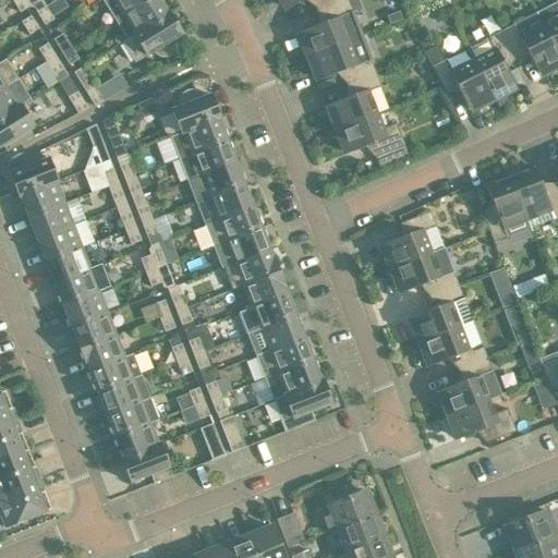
[(20,13),(28,8),(24,0),(12,0),(11,1),(20,13)]
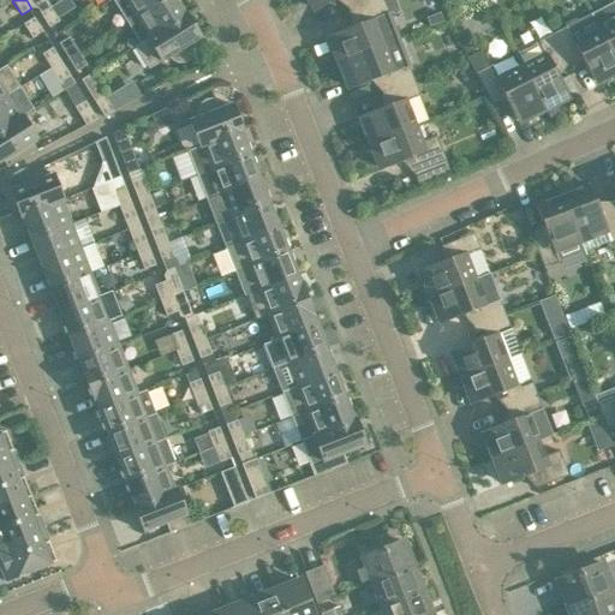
[(27,0),(31,9),(34,12),(37,11),(40,15),(51,7),(45,0),(27,0)]
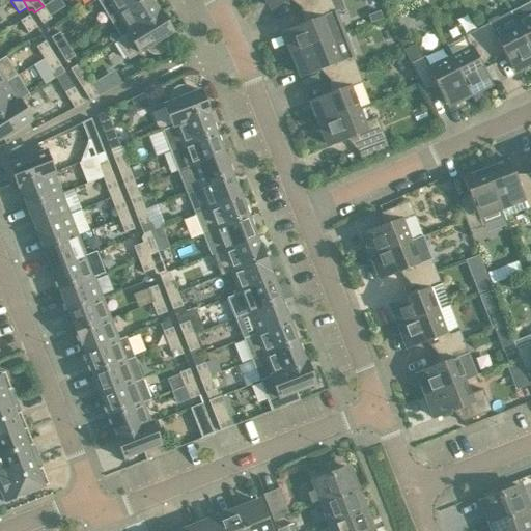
[(138,0),(96,0),(109,19),(138,0)]
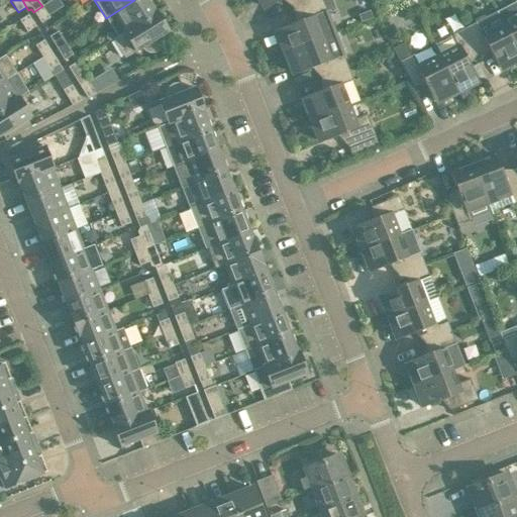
[(134,0),(106,18),(117,36),(156,13),(154,13),(146,0),(134,0)]
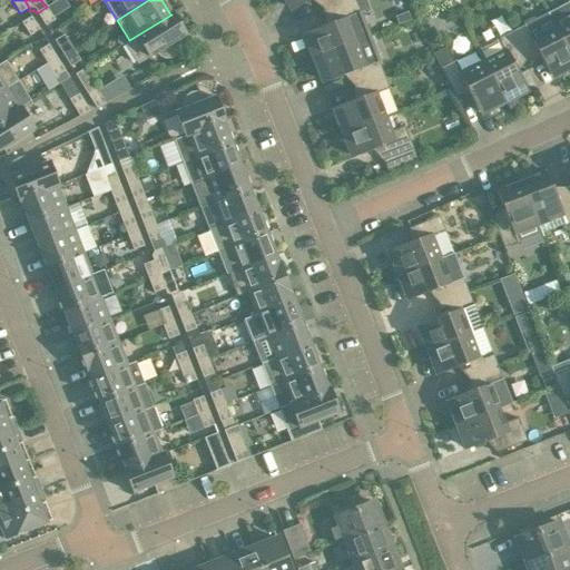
[(287,0),(294,10),(310,0),(317,0),(324,10),(342,0),(287,0)]
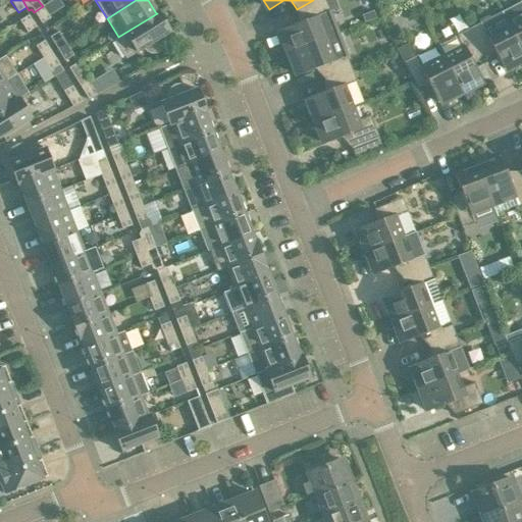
[(326,13),(320,0),(313,0),(297,9),(302,22),(279,31),(289,53),(337,35),(328,11),(326,13)]
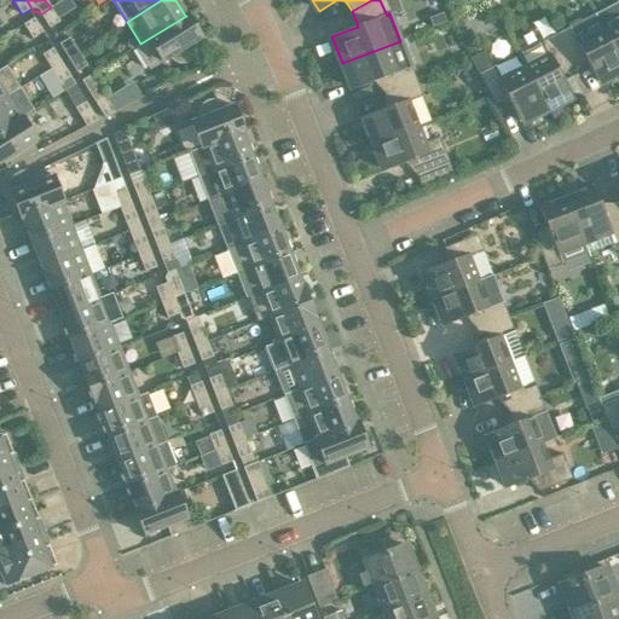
[(62,1),(51,7),(40,15),(48,29),(59,22),(56,16),(67,9),(62,1)]
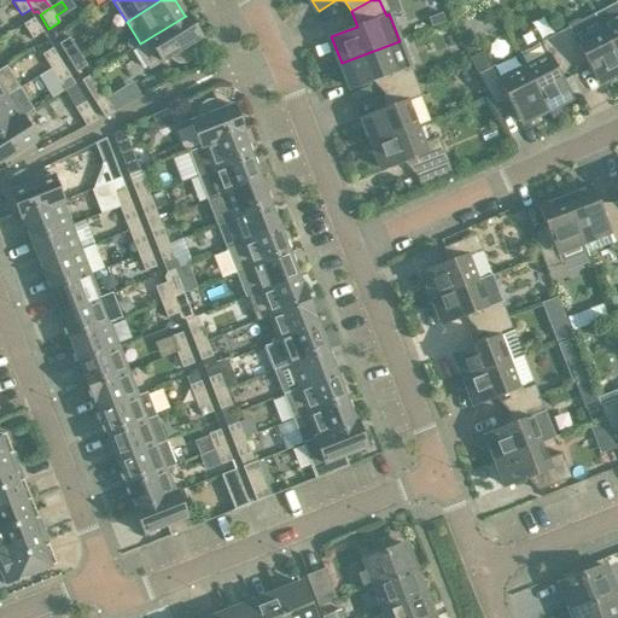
[(617,3),(617,1),(593,15),(617,63),(617,3)]
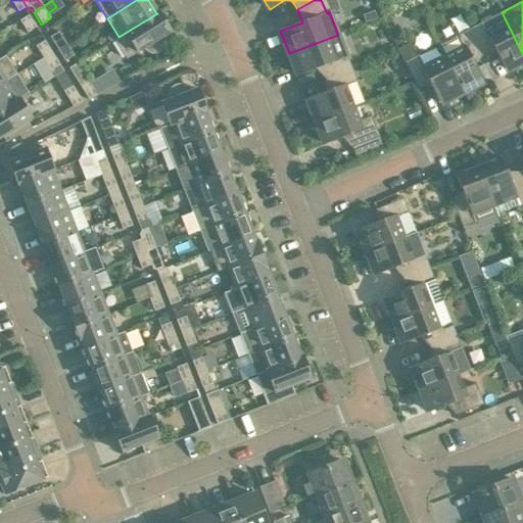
[(164,38),(163,36),(170,33),(157,12),(156,13),(157,13),(119,37),(120,38),(114,40),(127,59),(137,53),(143,49),(144,51),(145,52),(147,53),(148,54),(150,54),(152,55),(155,55),(157,54),(159,53),(161,52),(163,50),(163,49),(164,47),(165,45),(165,44),(165,42),(165,40),(164,38)]
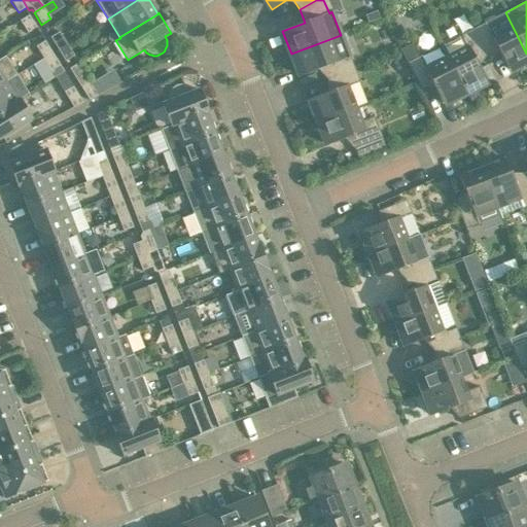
[(485,26),(473,32),(486,56),(497,49),(507,71),(526,60),(526,54),(505,12),(484,24),(485,26)]
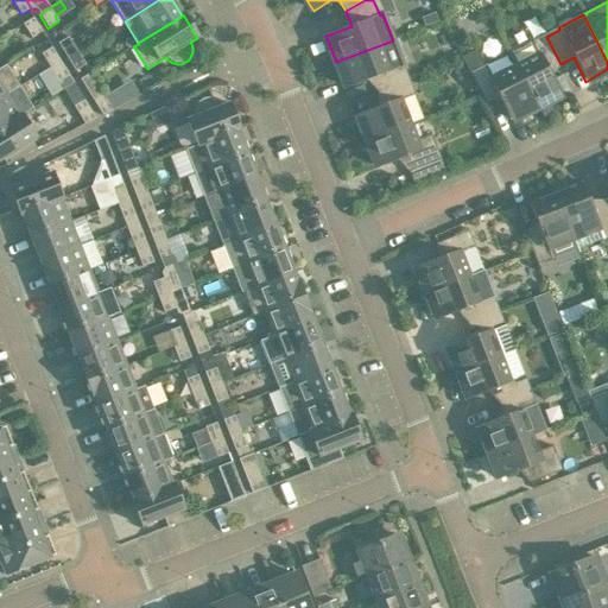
[(31,38),(42,32),(33,18),(23,25),(31,38)]
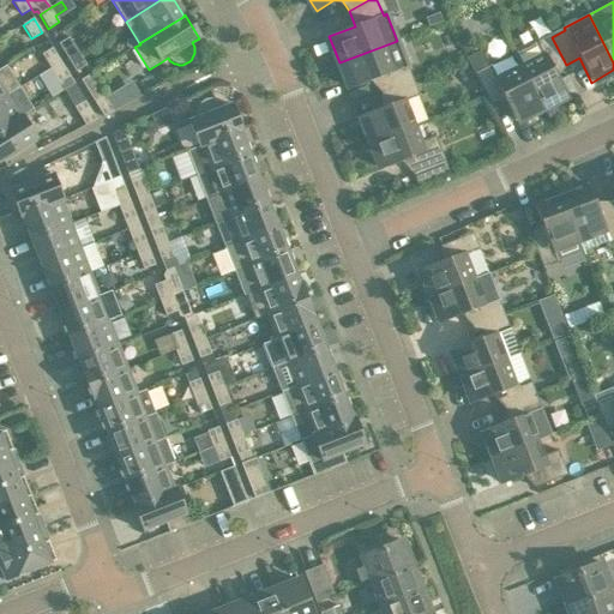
[(67,59),(78,52),(68,37),(58,44),(67,59)]
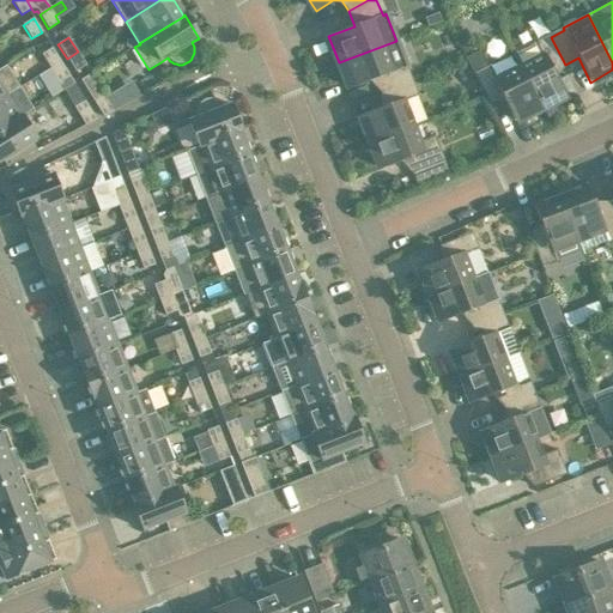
[(513,55),(519,67),(540,109),(565,96),(552,71),(565,65),(551,37),(538,44),(536,42),(513,55)]
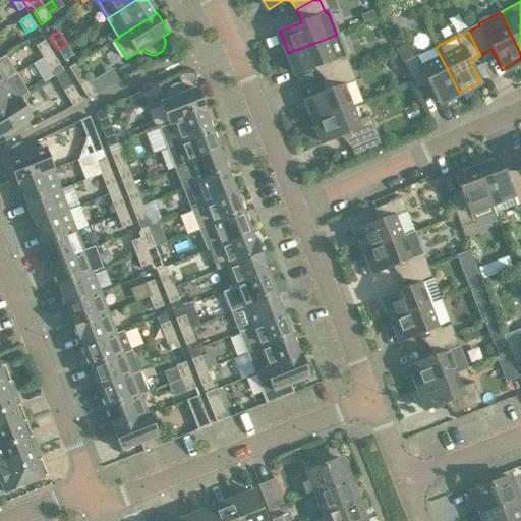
[(319,67),(324,78),(347,69),(343,58),(346,57),(337,35),(288,53),(297,76),(319,67)]
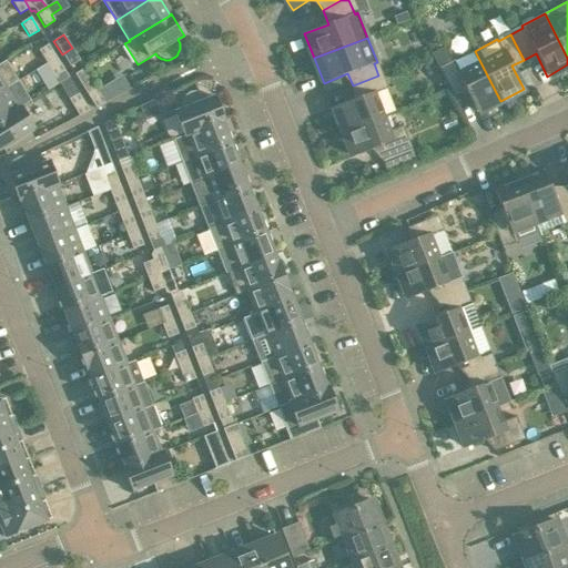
[(47,63),(57,58),(48,44),(38,51),(47,63)]
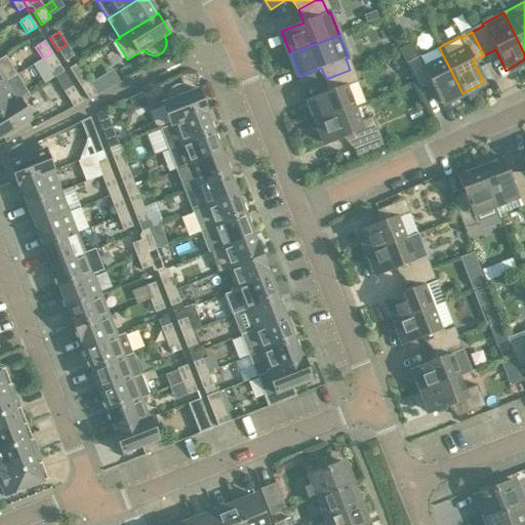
[(67,44),(57,50),(65,62),(74,56),(67,44)]
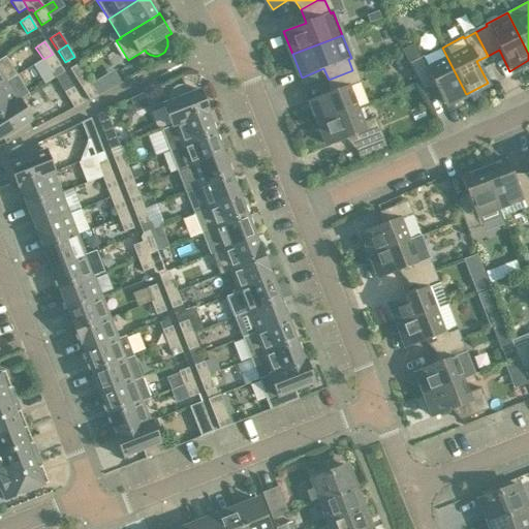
[(427,68),(422,60),(414,44),(402,51),(422,90),(433,84),(443,104),(466,94),(447,58),(427,68)]
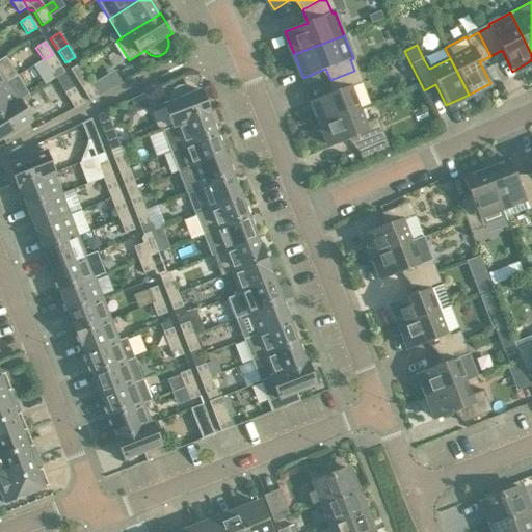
[(53,54),(44,59),(51,72),(60,67),(53,54)]
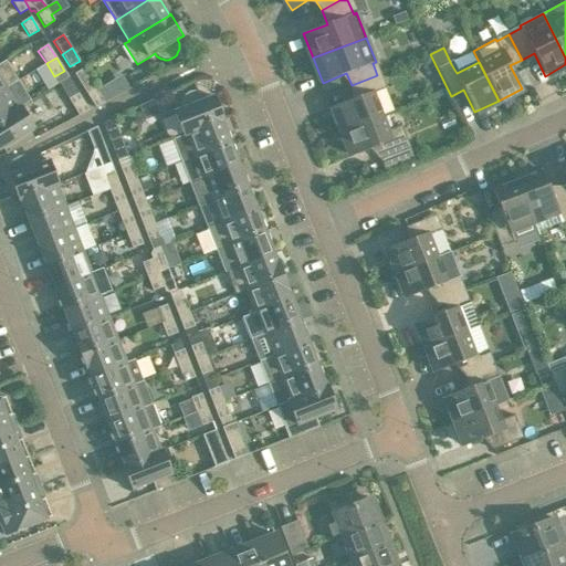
[(0,64),(0,92),(7,88),(7,87),(18,81),(6,61),(0,64)]
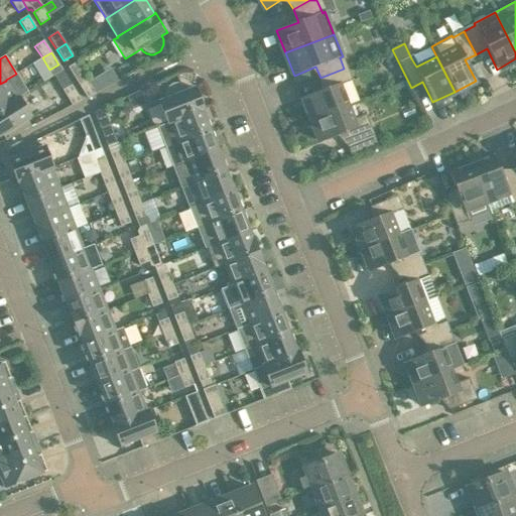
[(68,68),(77,84),(87,99),(96,94),(86,78),(77,62),(68,68)]
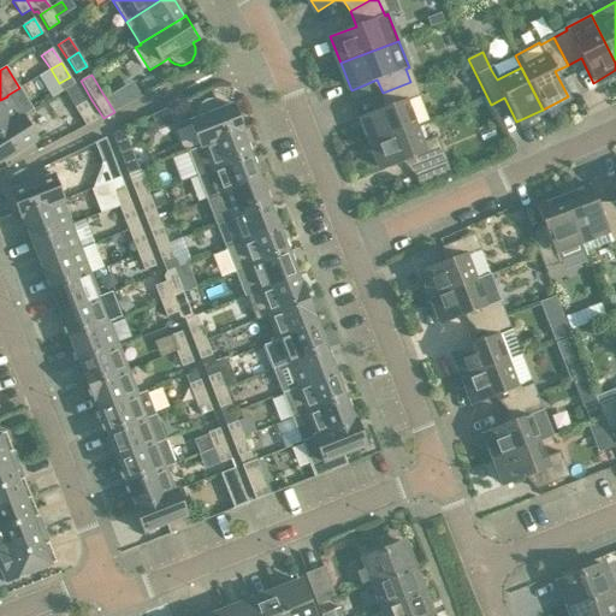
[(416,98),(410,82),(383,93),(388,107),(362,117),(372,143),(416,126),(407,101),(416,98)]
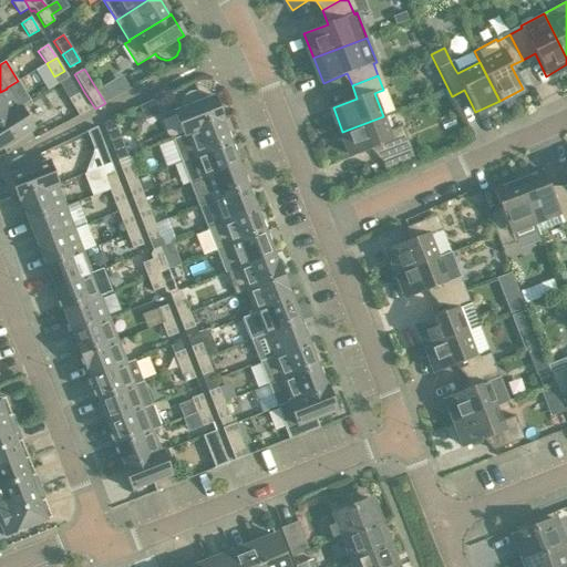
[(7,89),(0,92),(0,120),(19,109),(19,107),(7,89)]
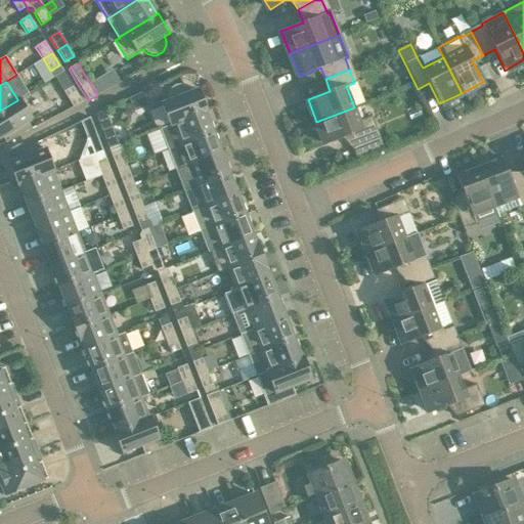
[(168,100),(168,101),(161,104),(169,125),(205,112),(205,113),(206,112),(198,90),(190,92),(190,91),(189,89),(187,88),(186,87),(183,85),(181,85),(180,85),(179,85),(177,85),(175,85),(173,86),(171,88),(170,88),(169,90),(168,92),(168,93),(167,95),(167,96),(167,98),(168,100)]
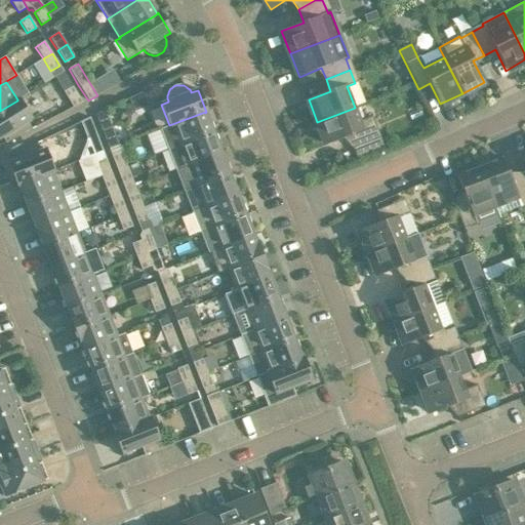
[(64,92),(73,108),(82,103),(73,87),(64,92)]
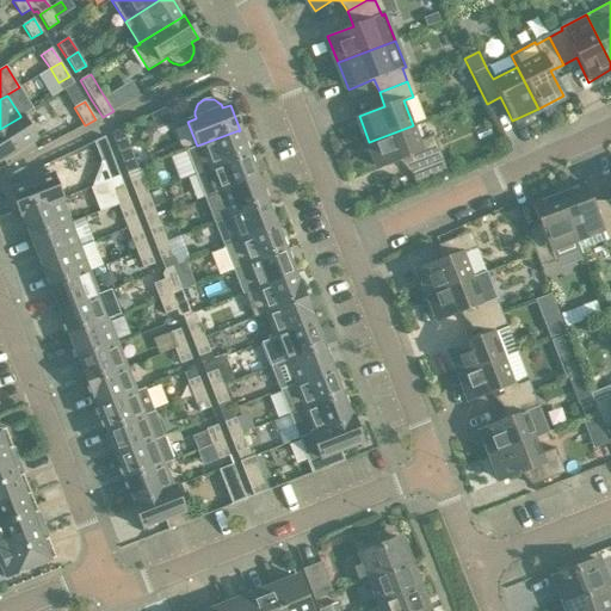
[(35,148),(31,142),(36,139),(22,116),(20,116),(20,117),(0,129),(0,161),(2,160),(6,166),(35,148)]
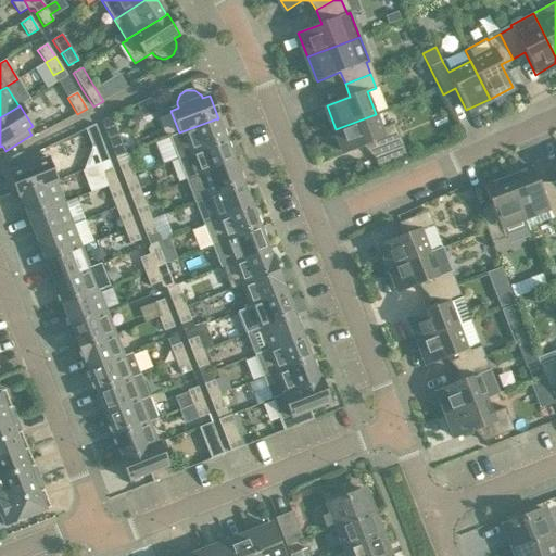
[(404,160),(400,147),(394,135),(397,134),(394,124),(381,128),(376,114),(336,129),(345,154),(369,144),(378,169),(404,160)]
